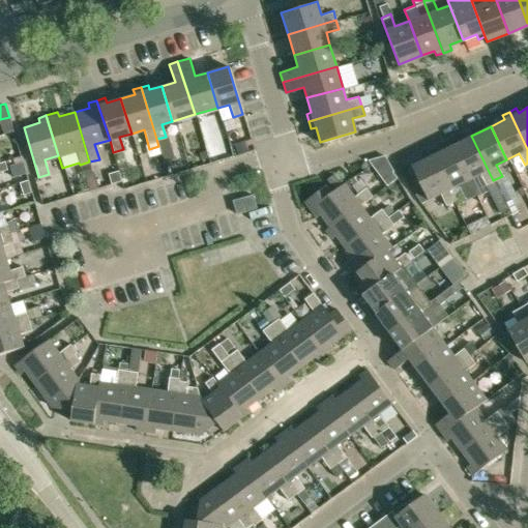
[(507,208),(493,180),(471,136),(451,146),(468,178),(479,173),(499,213),(507,208)]
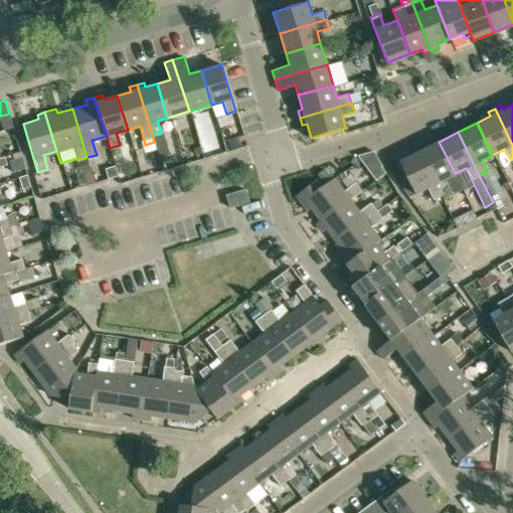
[(226,138),(229,150),(239,146),(238,140),(236,136),(236,135),(226,138)]
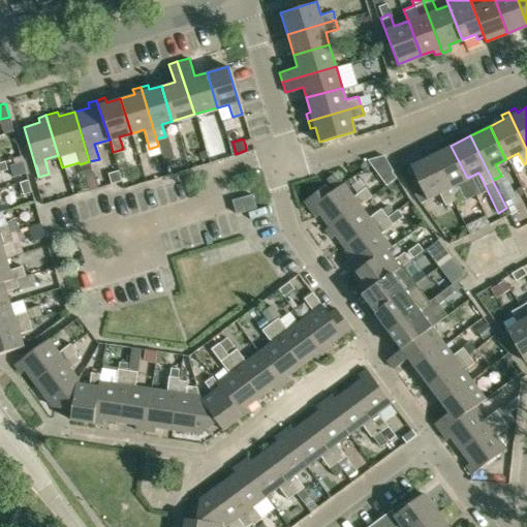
[(455,184),(467,178),(451,146),(430,155),(453,199),(461,195),(455,184)]
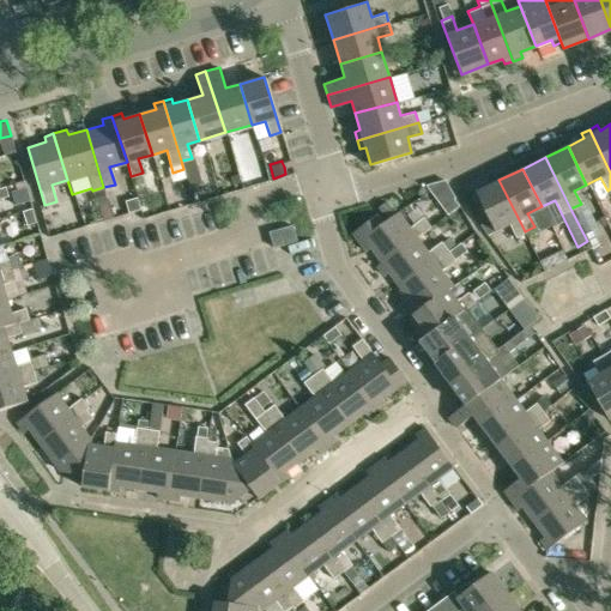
[(514,236),(525,231),(498,180),(476,192),(487,215),(494,230),(508,223),(514,236)]
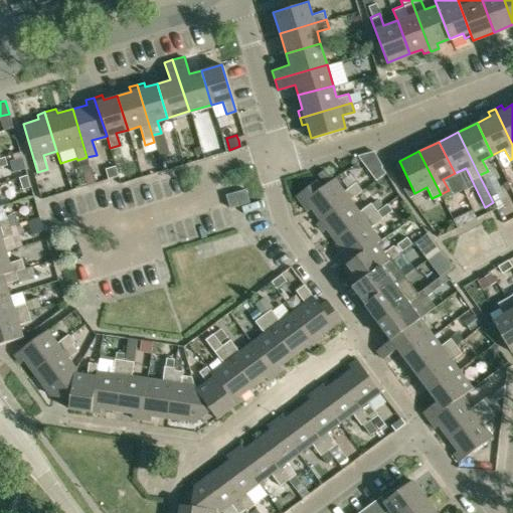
[(21,156),(8,160),(11,171),(24,167),(21,156)]
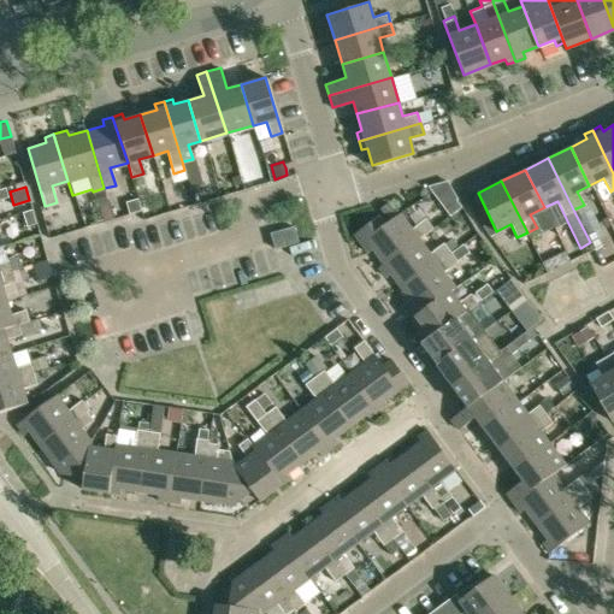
[(105,189),(93,193),(100,220),(112,217),(107,198),(105,189)]
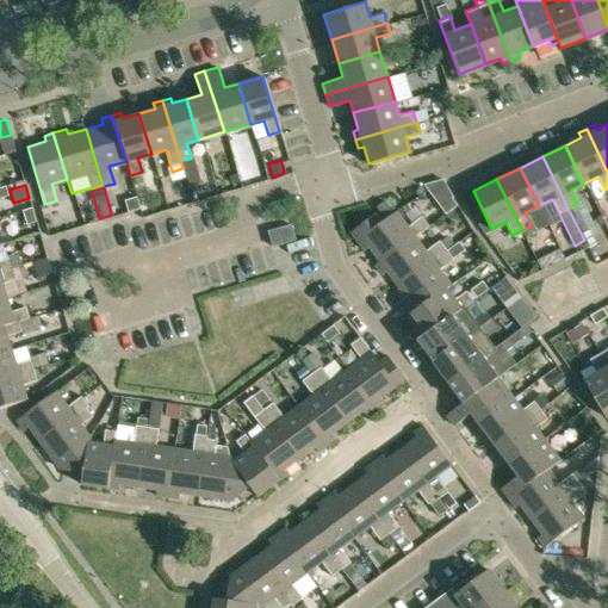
[(136,196),(124,199),(128,212),(140,209),(136,196)]
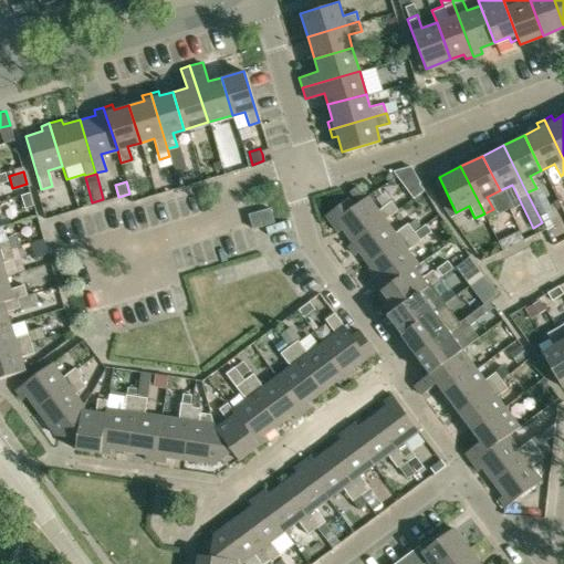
[(413,197),(424,189),(418,183),(407,190),(413,197)]
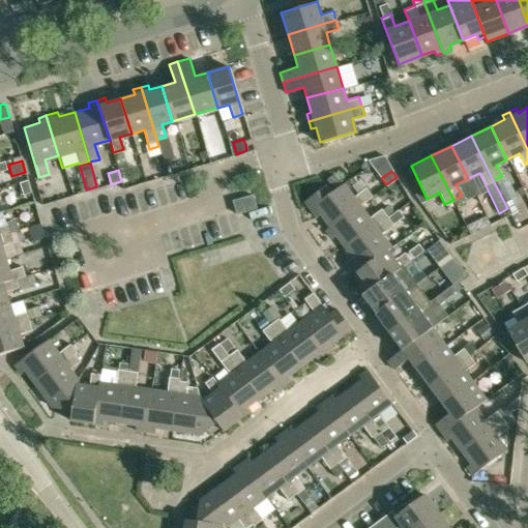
[(340,183),(332,173),(325,178),(332,188),(340,183)]
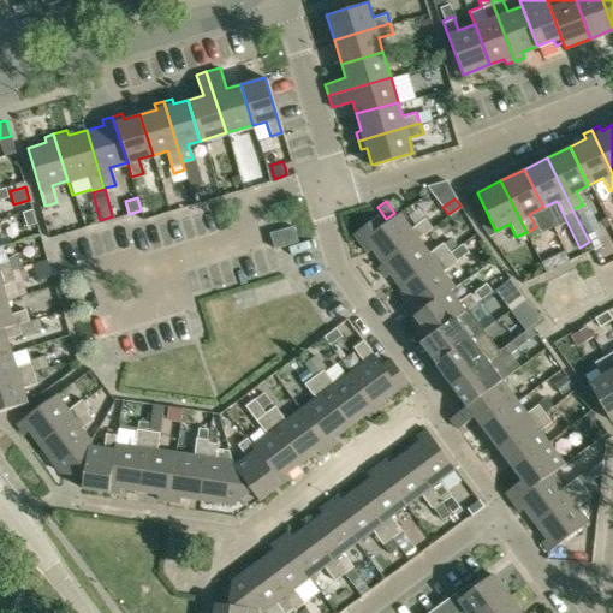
[(35,224),(31,209),(23,212),(27,226),(35,224)]
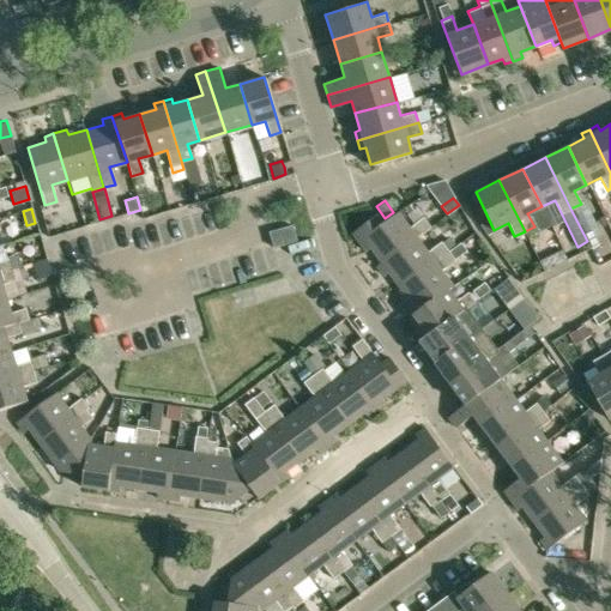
[(415,236),(416,237),(430,227),(422,216),(407,227),(397,211),(381,223),(375,213),(351,231),(364,250),(369,247),(380,261),(415,236)]
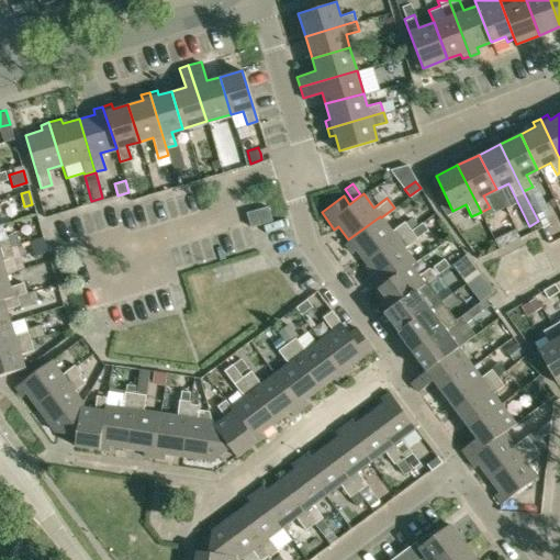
[(452,211),(446,197),(438,201),(447,213),(452,211)]
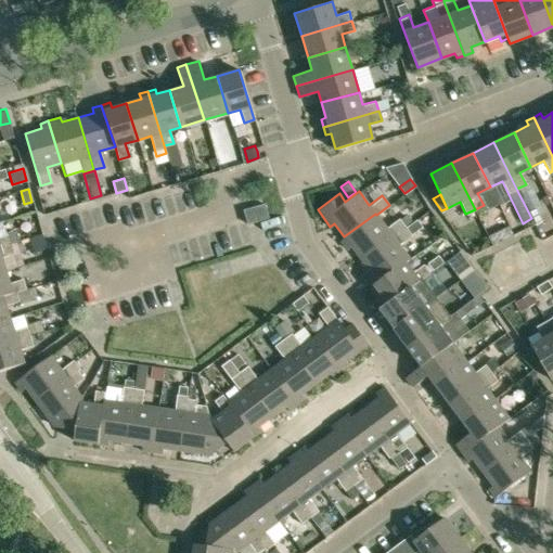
[(264,203),(253,206),(257,220),(268,217),(264,203)]
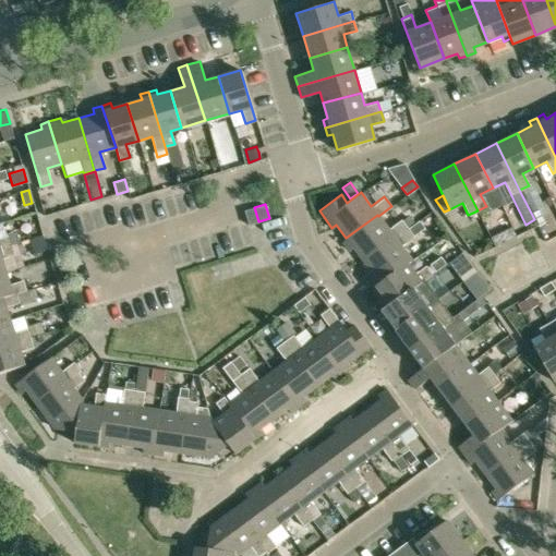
[(244,210),(248,224),(258,221),(254,207),(244,210)]
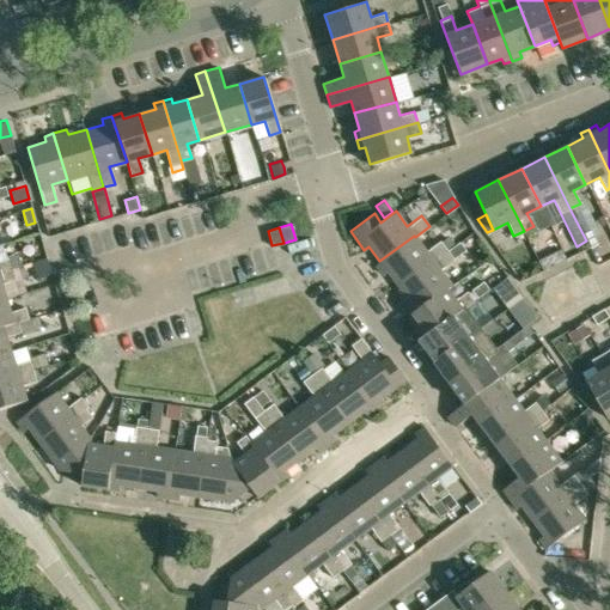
[(386,270),(397,285),(453,244),(447,235),(425,250),(415,237),(414,236),(379,261),(374,264),(382,274),(386,270)]
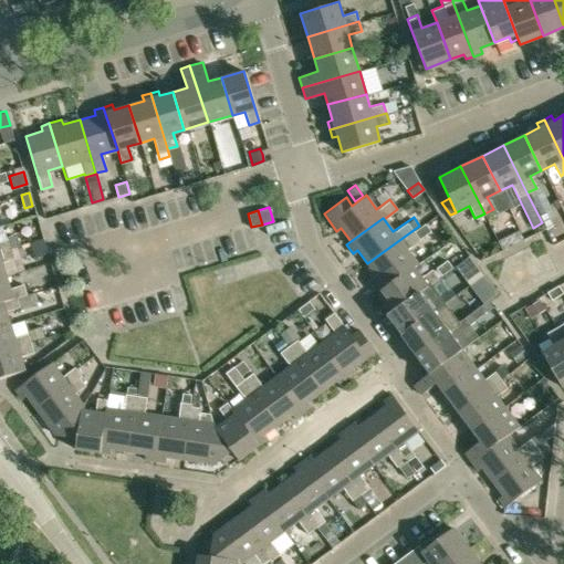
[(419,226),(367,263),(377,278),(374,281),(380,290),(413,267),(417,263),(406,249),(419,239),(418,238),(429,230),(425,222),(420,226),(419,226)]
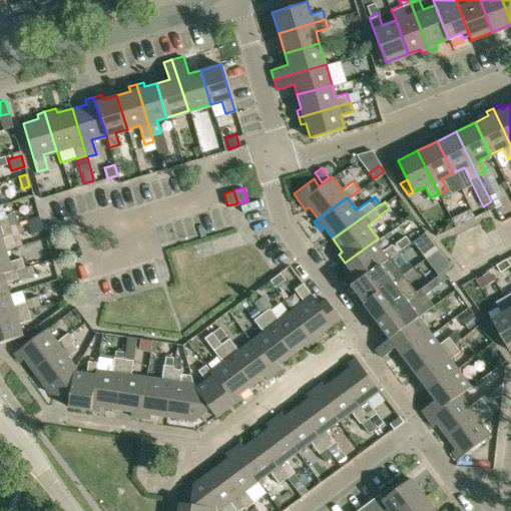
[(0,226),(10,224),(7,215),(0,217),(0,226)]
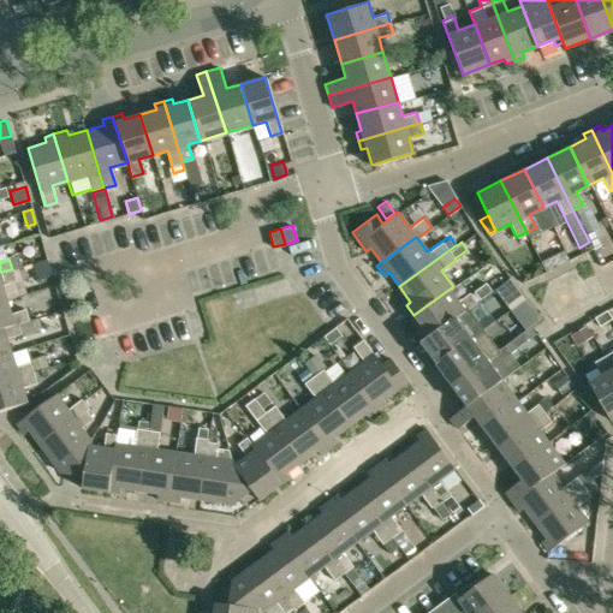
[(12,269),(0,272),(0,299),(6,298),(1,284),(16,280),(12,269)]
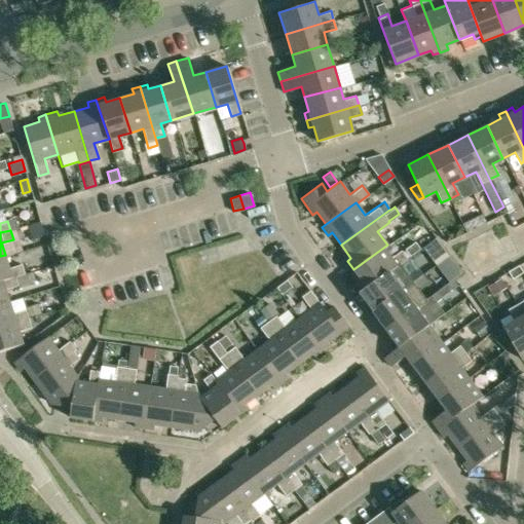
[(409,256),(419,248),(414,240),(404,249),(409,256)]
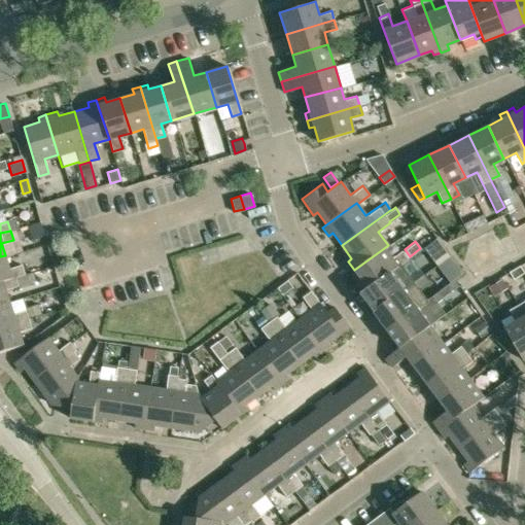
[(391,257),(384,248),(354,270),(362,281),(358,284),(362,290),(363,291),(399,265),(408,258),(401,250),(391,257)]
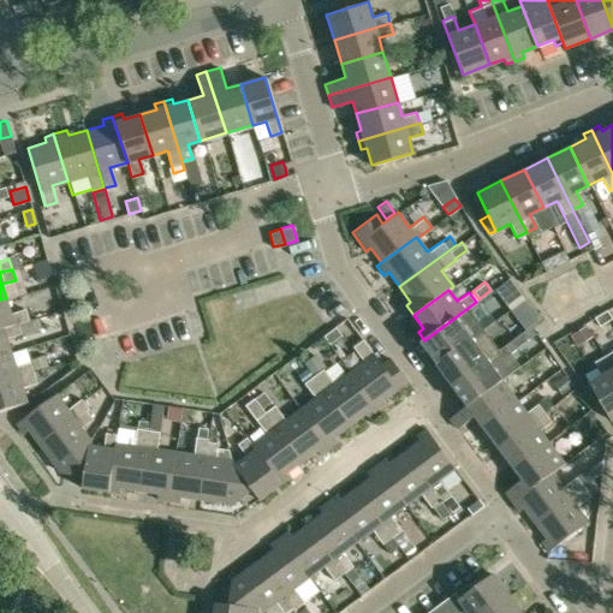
[(0,327),(17,323),(28,320),(24,308),(10,313),(6,298),(0,299),(0,327)]
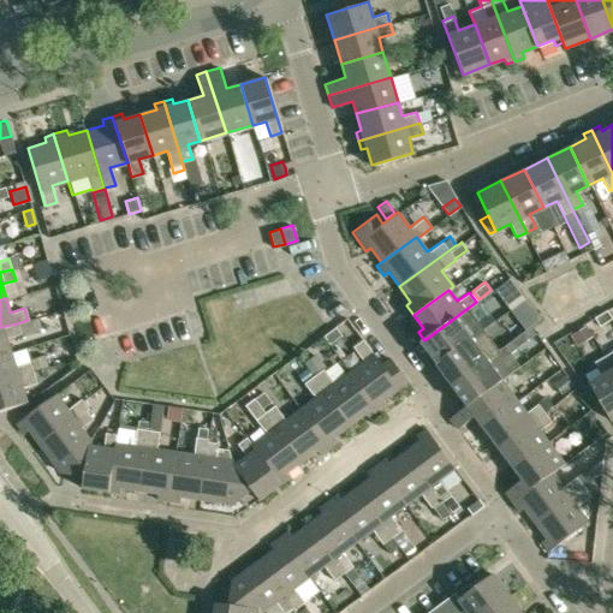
[(435,363),(481,329),(466,309),(424,340),(423,339),(414,345),(420,353),(424,350),(435,363)]
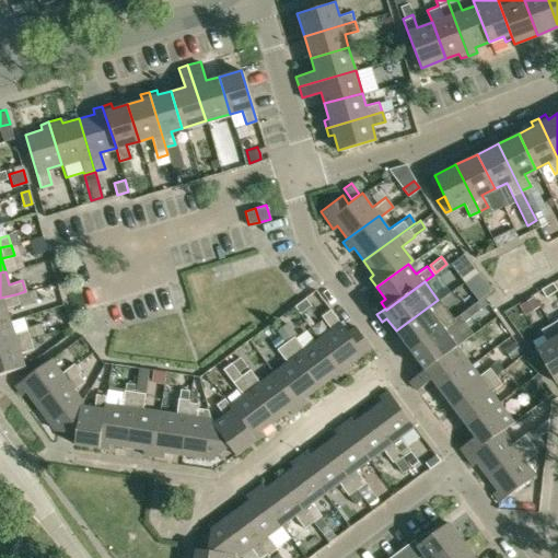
[(553,281),(541,288),(545,297),(557,290),(553,281)]
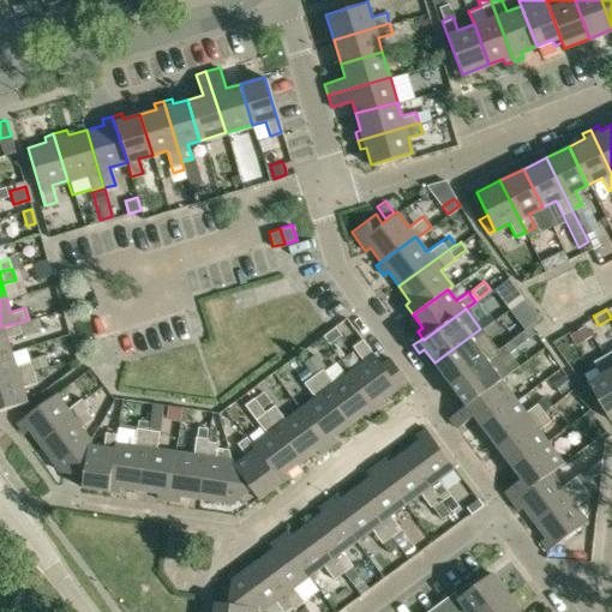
[(523,329),(539,317),(534,311),(519,322),(523,329)]
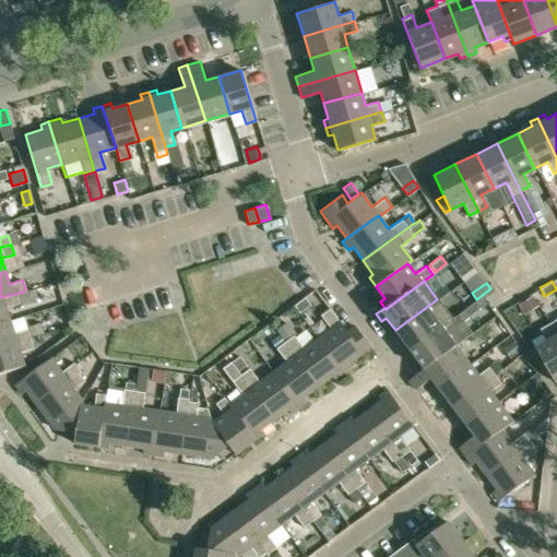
[(19,303),(15,294),(0,297),(0,320),(9,318),(6,307),(19,303)]
